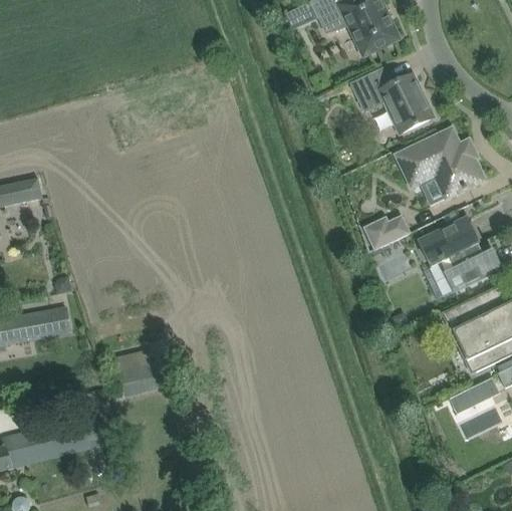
[(324,32),(348,24),(362,52),(395,37),(387,21),(388,21),(379,5),(376,0),(349,0),(345,2),(344,0),(309,0),(308,1),(316,17),(317,16),(324,32)]
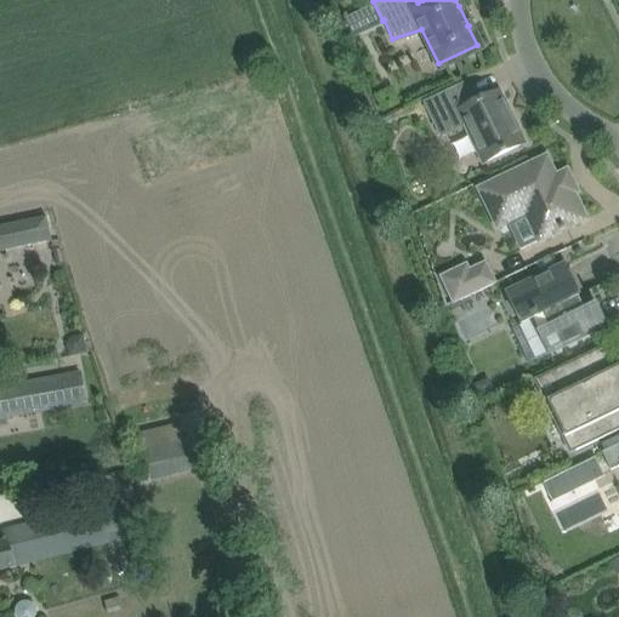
[(364,1),(339,16),(348,32),(374,17),(364,1)]
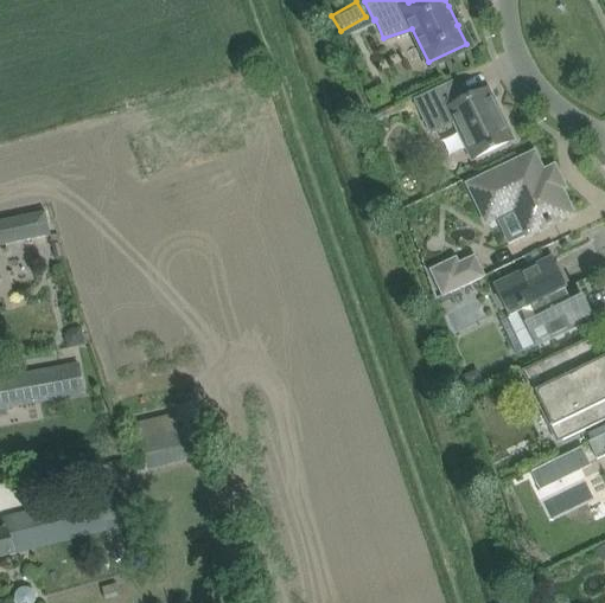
[(428,130),(452,120),(470,156),(510,138),(485,87),(460,98),(451,79),(412,98),(428,130)]
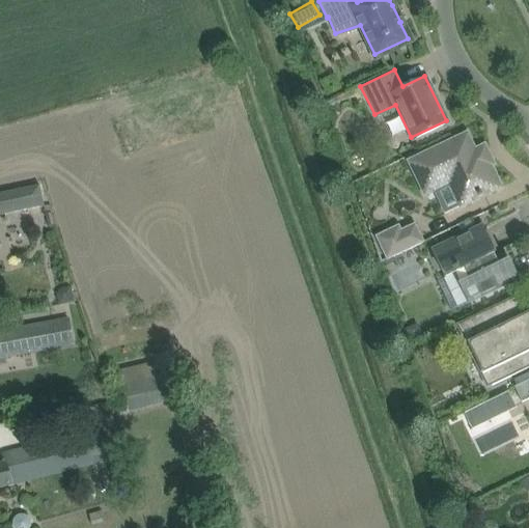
[(465,132),(408,160),(421,188),(429,185),(430,188),(442,210),(458,202),(458,203),(498,185),(489,165),(494,163),(484,141),(472,147),(465,132)]
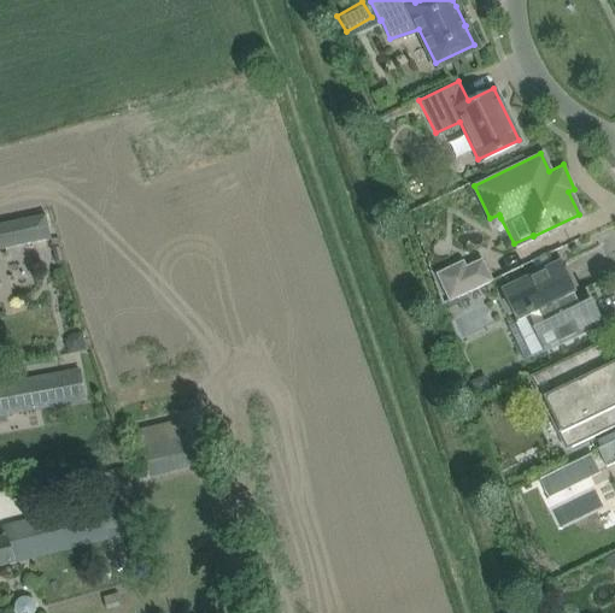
[(42,212),(5,219),(9,242),(47,235),(42,212)]
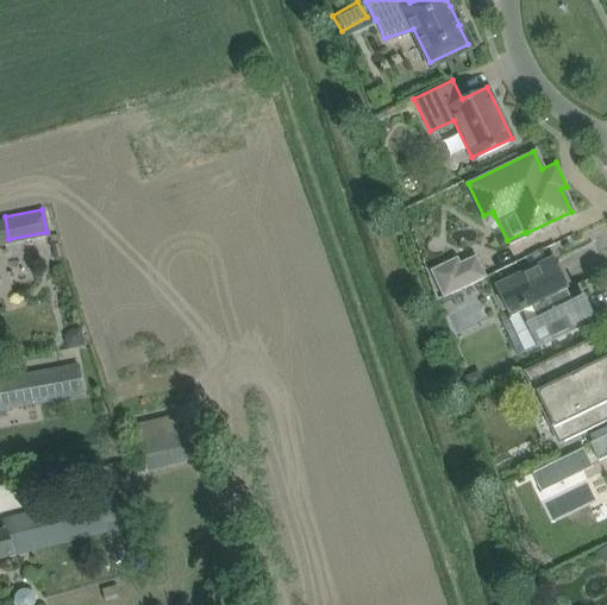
[(429,269),(442,296),(485,275),(474,253),(458,262),(455,256),(429,269)]
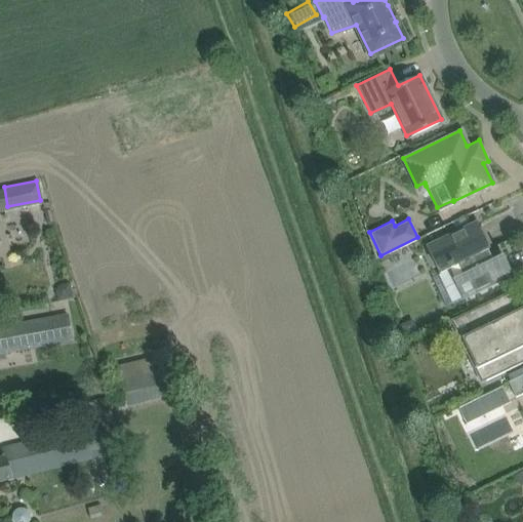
[(427,245),(439,272),(448,268),(461,296),(510,274),(501,255),(492,259),(474,223),(427,245)]
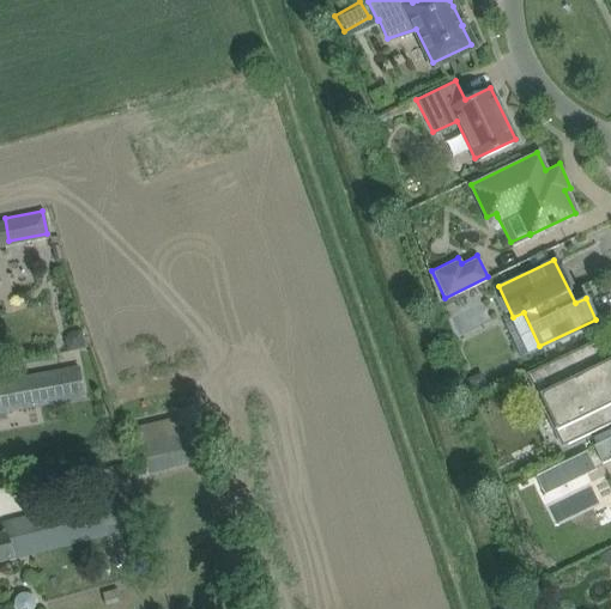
[(457,327),(487,315),(483,304),(469,310),(466,305),(451,312),(457,327)]
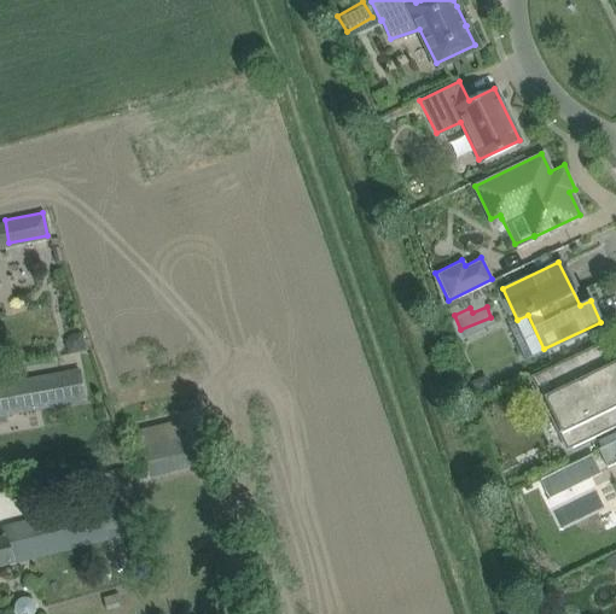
[(68,333),(64,341),(65,351),(83,348),(80,331),(68,333)]
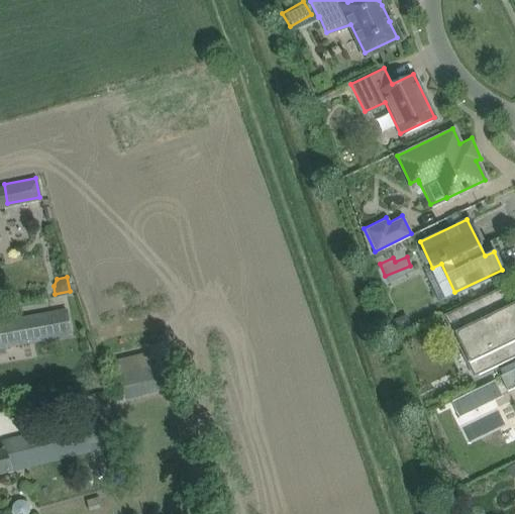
[(502,286),(452,309),(465,333),(459,336),(477,373),(514,354),(514,301),(511,304),(502,286)]
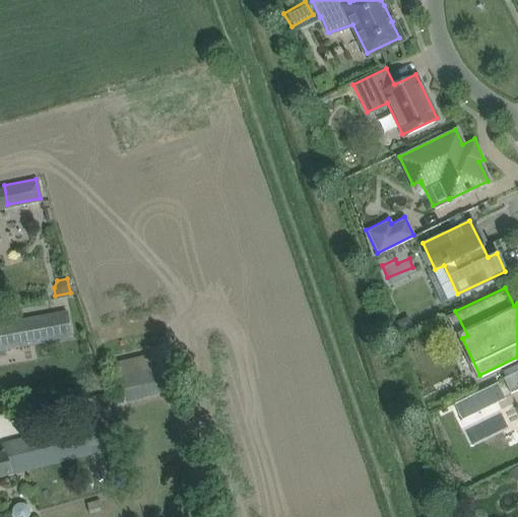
[(0,347),(55,337),(70,334),(66,310),(0,322),(0,347)]
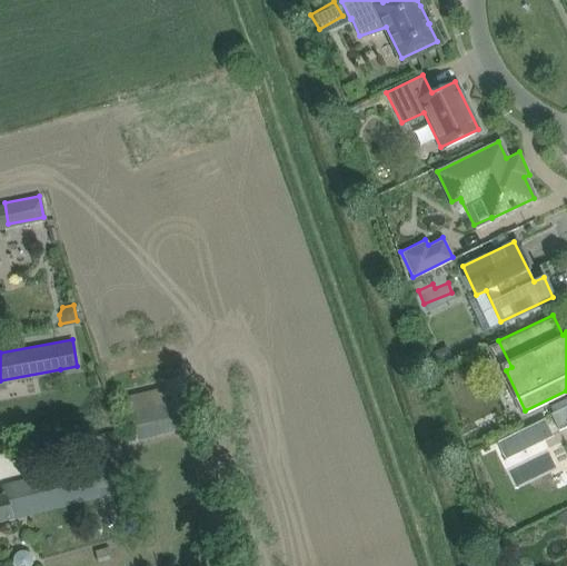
[(131,413),(136,433),(175,423),(170,403),(131,413)]
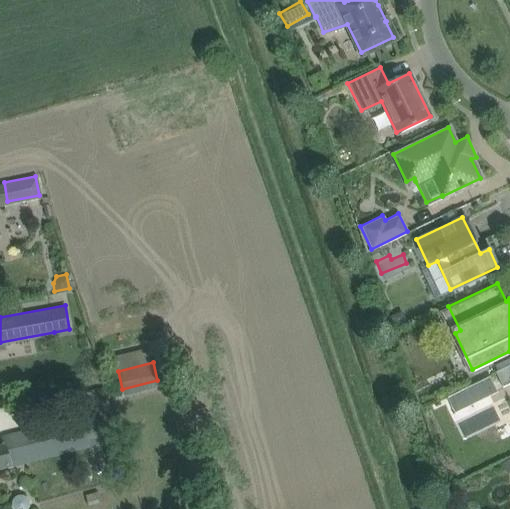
[(509,363),(494,371),(501,386),(509,381),(509,363)]
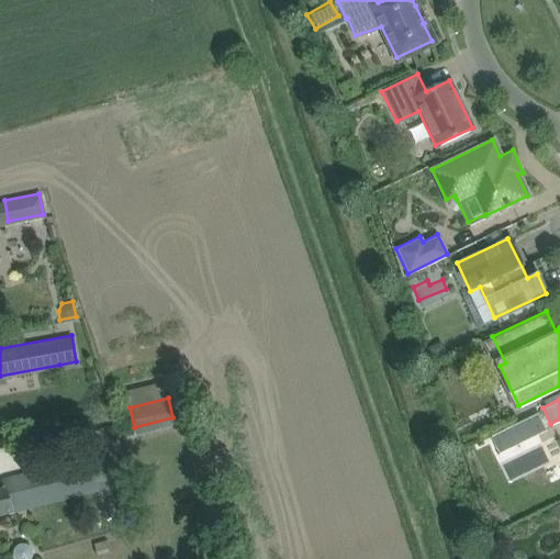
[(541,428),(535,413),(518,421),(525,436),(541,428)]
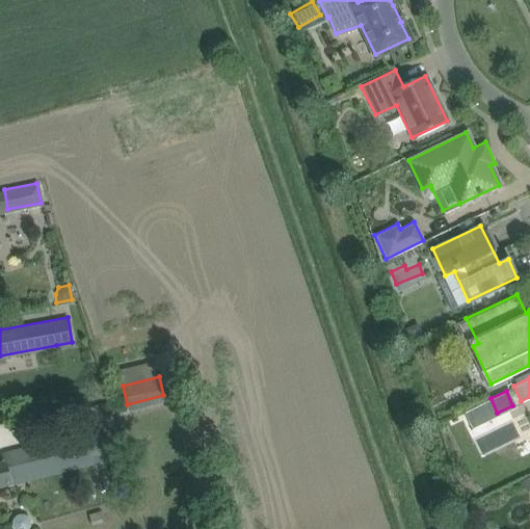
[(0,485),(27,479),(91,464),(93,466),(109,461),(108,458),(113,457),(106,426),(84,431),(2,452),(5,461),(0,463),(0,485)]
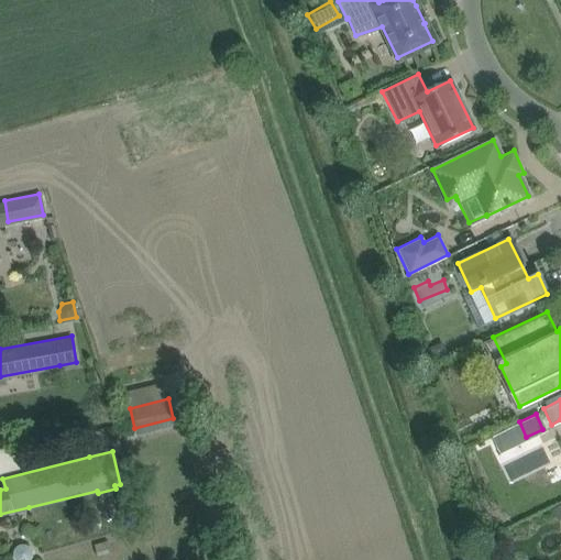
[(11,545),(10,549),(10,553),(12,558),(15,559),(24,559),(25,559),(30,557),(31,552),(31,547),(29,542),(24,540),(20,539),(15,541),(11,545)]
